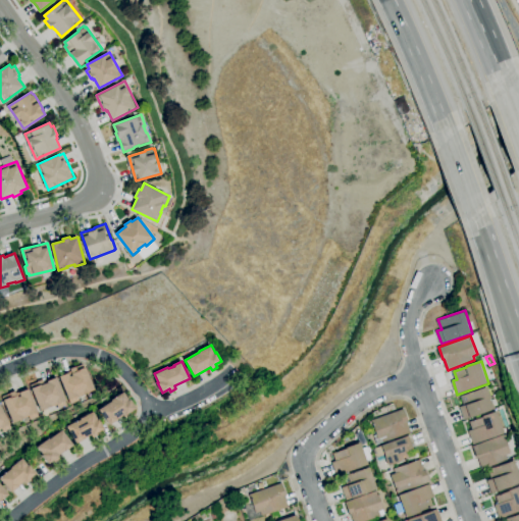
[(71,404),(70,399),(69,400),(60,376),(68,373),(68,372),(72,371),(71,368),(76,366),(84,363),(86,367),(86,366),(95,389),(84,394),(84,395),(79,397),(81,400),(71,404)]
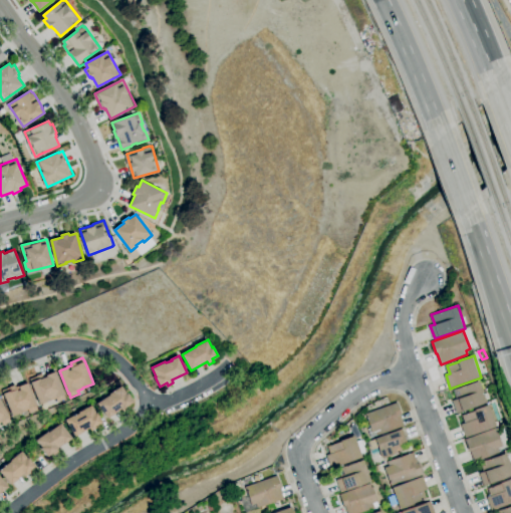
[(41,404),(32,381),(31,378),(38,375),(38,374),(43,372),(44,375),(48,373),(48,374),(56,371),(65,394),(66,399),(59,402),(57,398),(51,401),(51,400),(48,402),(44,404),(44,403),(41,404)]
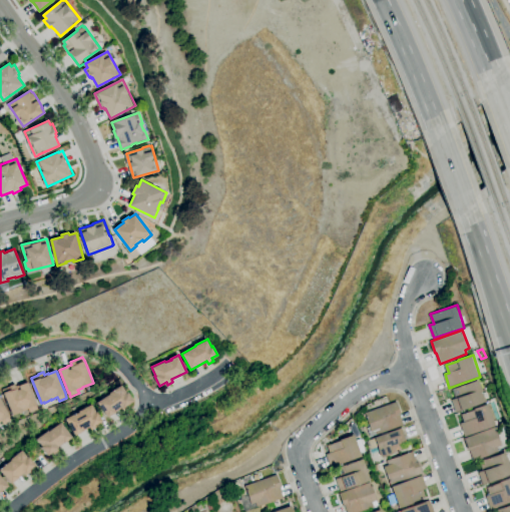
[(457,412),(453,399),(458,398),(455,389),(480,380),(485,393),(489,391),(492,398),(487,399),(488,401),(457,412)]
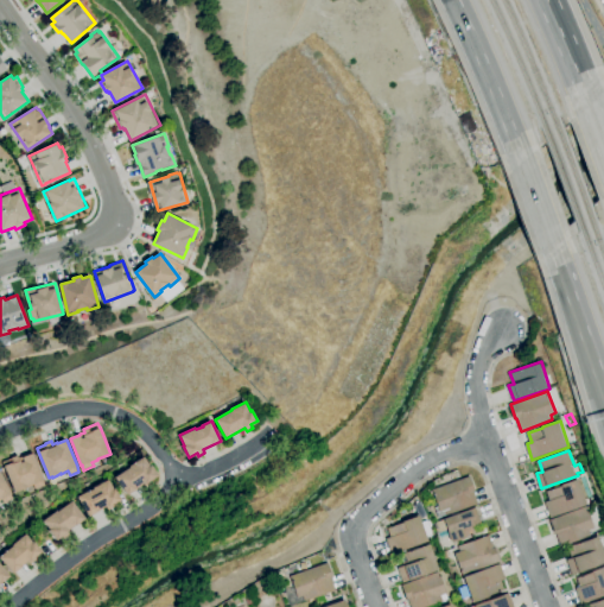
[(16,492),(7,470),(6,472),(4,466),(6,466),(4,461),(13,457),(12,457),(19,454),(20,457),(24,455),(24,456),(33,453),(44,479),(46,485),(37,488),(35,485),(26,488),(26,487),(16,492)]
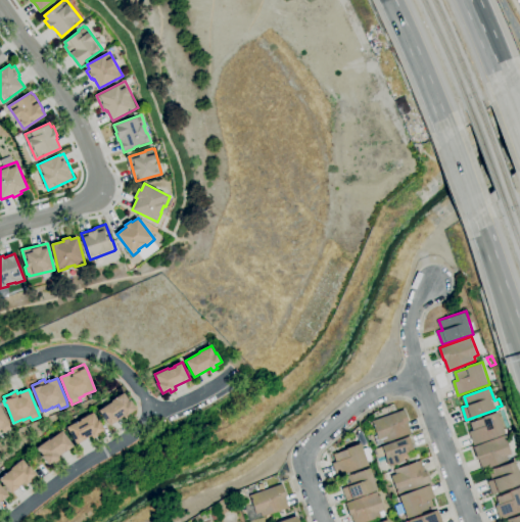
[(110,425),(100,410),(112,401),(112,400),(125,392),(130,399),(131,399),(137,409),(131,412),(133,414),(128,418),(126,415),(126,416),(125,416),(119,420),(110,425)]
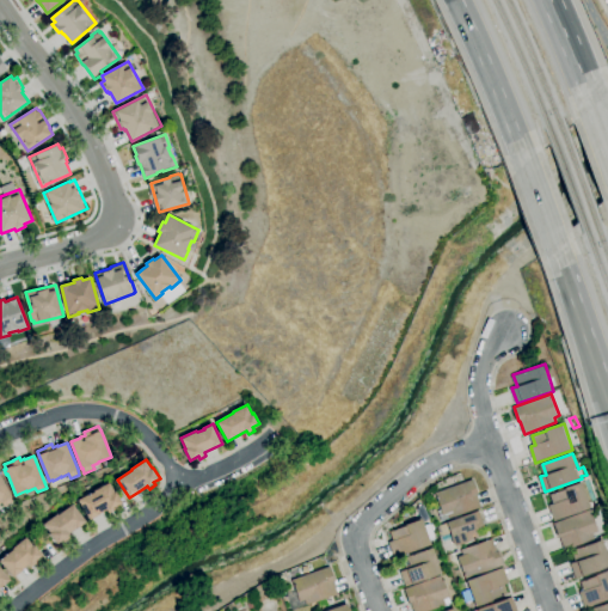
[(0,502),(0,474),(12,495),(11,496),(14,501),(5,506),(2,501),(0,502)]
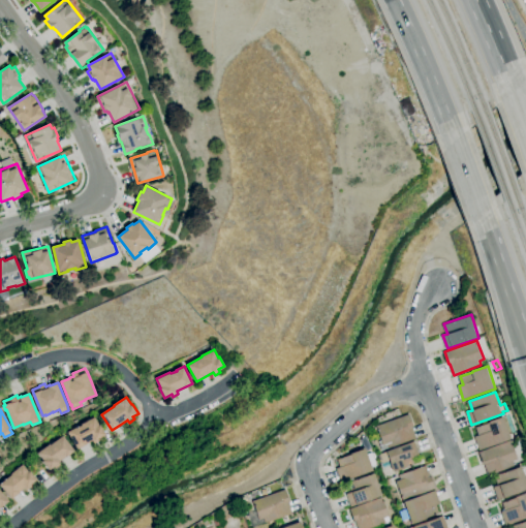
[(384,449),(380,440),(383,439),(378,425),(410,413),(415,427),(413,427),(418,437),(384,449)]
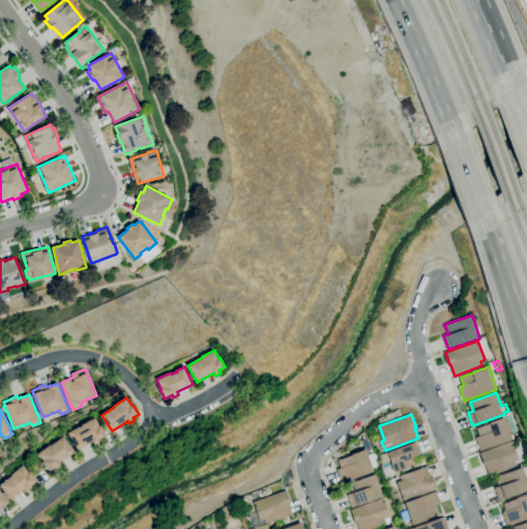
[(481,450),(477,437),(480,435),(478,428),(491,423),(491,421),(506,416),(514,439),(481,450)]
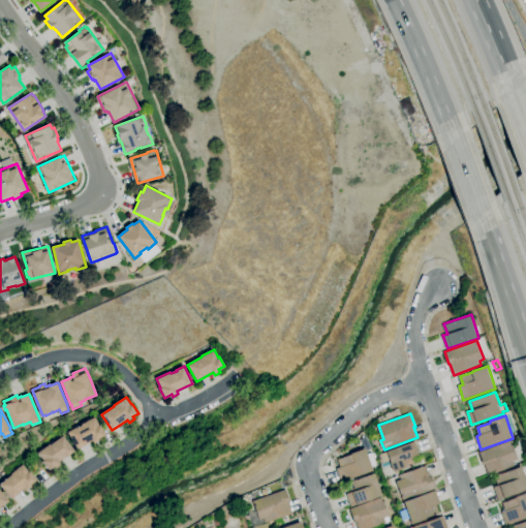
[(79,448),(68,432),(76,427),(78,428),(83,425),(83,424),(95,416),(100,425),(105,434),(100,436),(102,439),(97,442),(95,440),(94,440),(93,439),(87,442),(87,443),(79,448)]
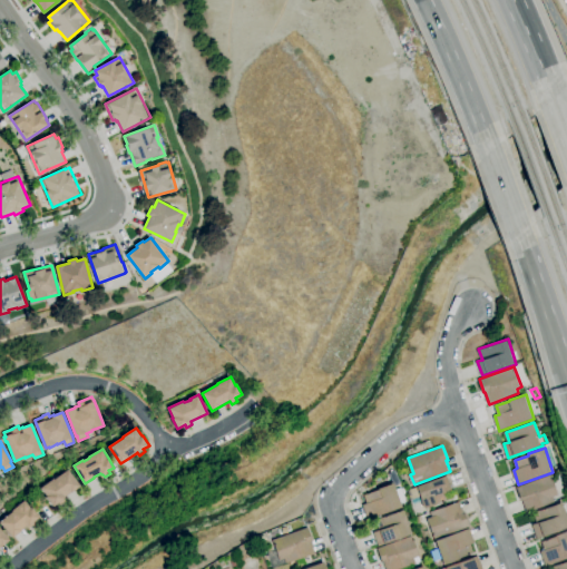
[(54,507),(47,497),(48,496),(41,487),(55,478),(56,479),(69,469),(81,486),(72,492),(71,491),(66,496),(68,500),(62,503),(61,501),(54,507)]
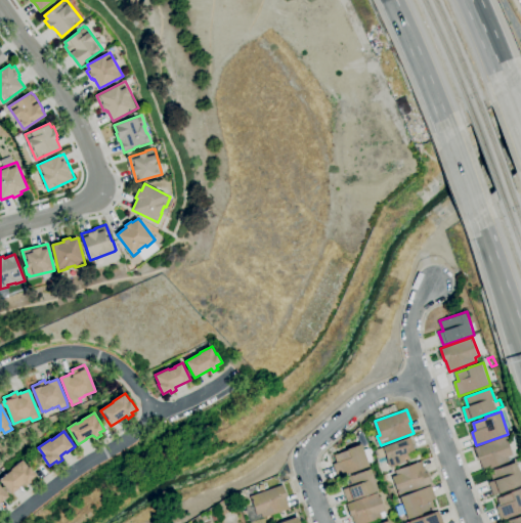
[(485,471),(481,460),(480,460),(476,447),(508,436),(515,454),(510,456),(512,461),(485,471)]
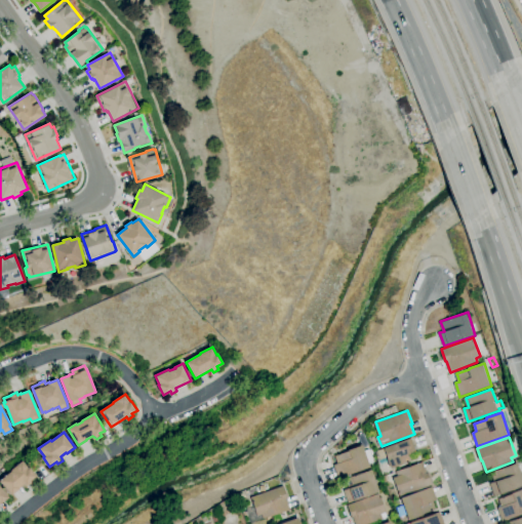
[(392,468),(385,447),(413,438),(417,451),(409,454),(412,460),(392,468)]
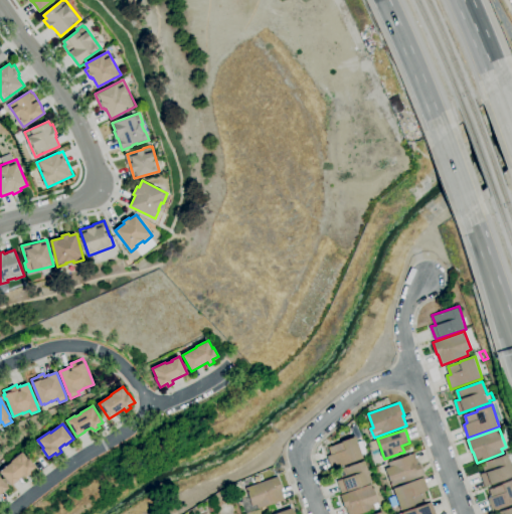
[(333,469),(329,456),(333,454),(330,447),(343,442),(343,441),(357,436),(364,458),(333,469)]
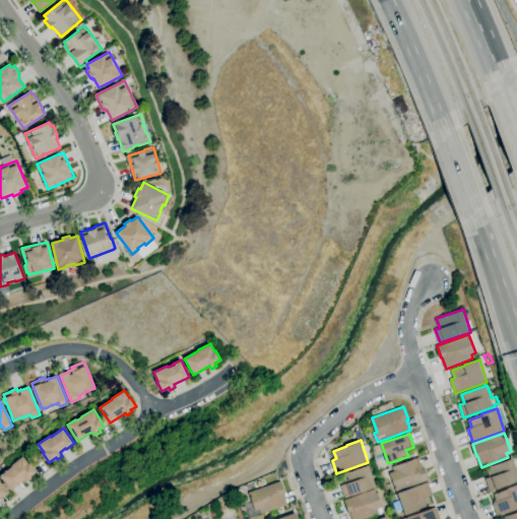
[(12,491),(0,476),(12,465),(23,456),(28,463),(29,462),(37,470),(31,475),(34,477),(28,481),(26,478),(26,479),(25,478),(19,482),(20,483),(12,491)]
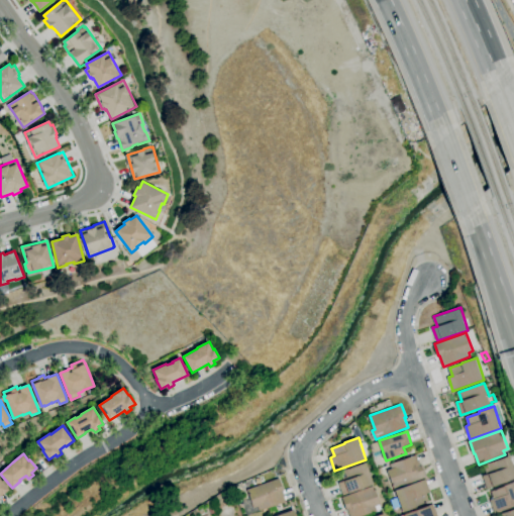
[(395,489),(388,470),(393,468),(392,463),(418,454),(422,466),(422,465),(427,478),(395,489)]
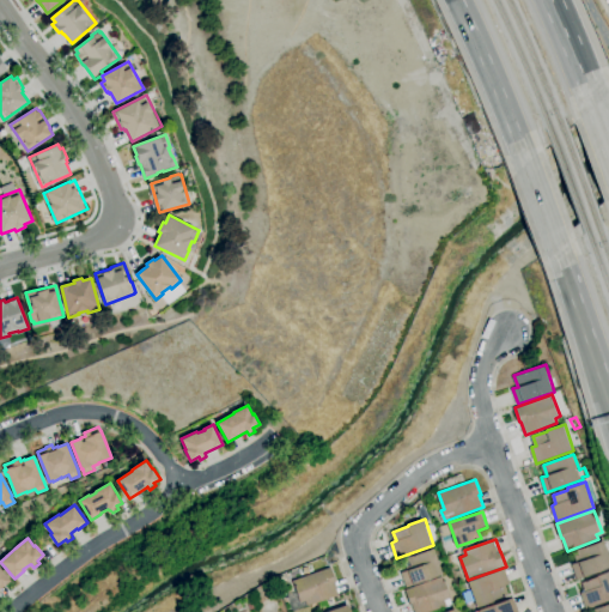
[(608,568),(579,580),(573,564),(579,562),(576,551),(606,540),(608,547),(608,568)]
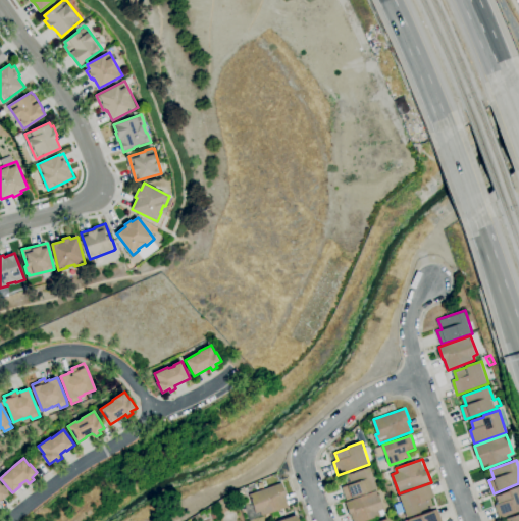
[(348,500),(344,486),(348,484),(345,475),(370,466),(378,488),(348,500)]
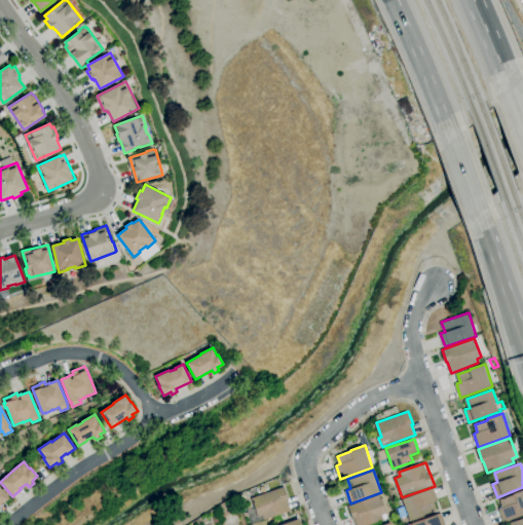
[(0,486),(9,498),(0,505),(0,486)]
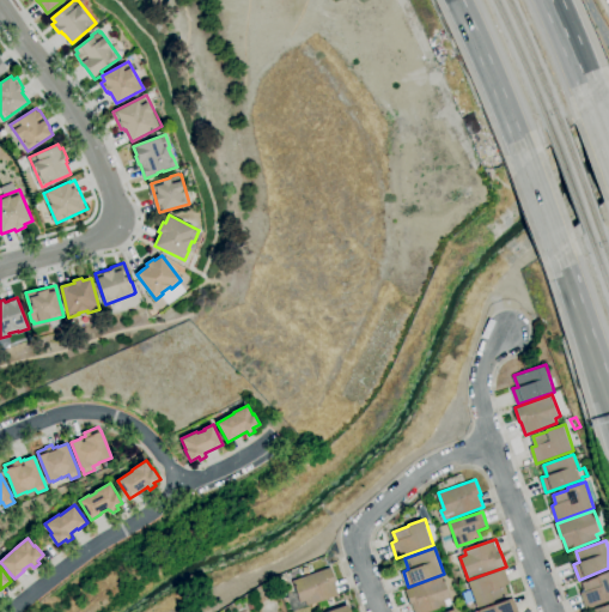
[(310,606),(308,600),(303,601),(294,581),(332,567),(338,582),(336,582),(340,594),(310,606)]
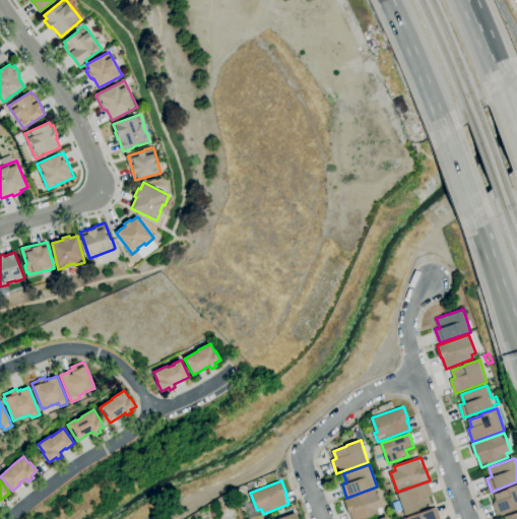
[(405,515),(404,509),(398,511),(395,502),(400,500),(397,493),(430,481),(434,495),(430,496),(433,504),(419,509),(419,510),(405,515)]
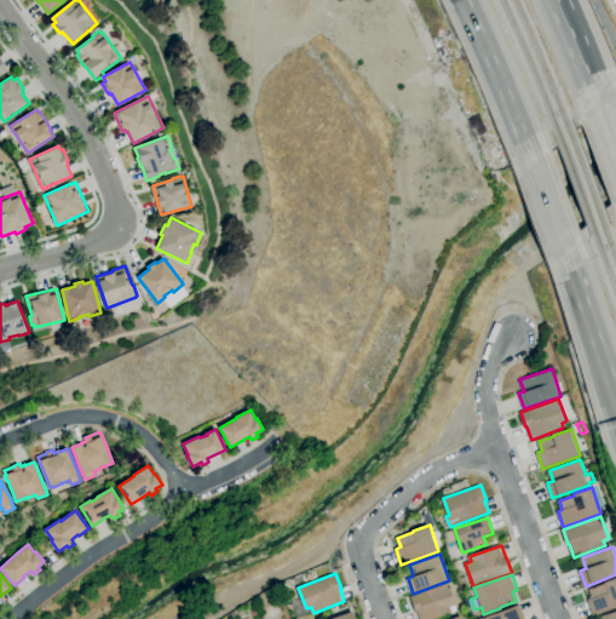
[(615,607),(594,615),(589,600),(593,597),(591,589),(606,583),(605,582),(615,578),(615,607)]
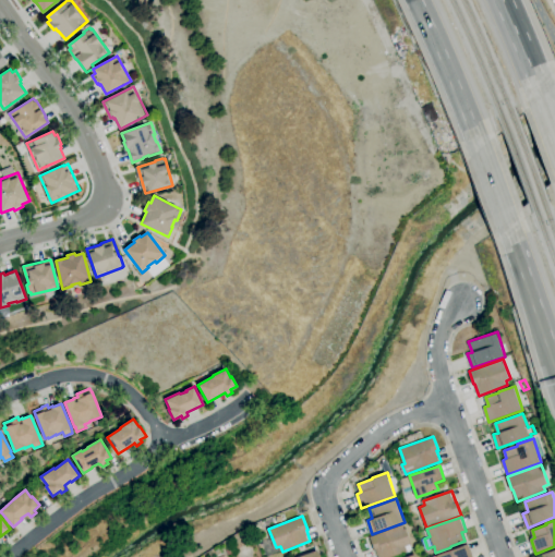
[(389,556),(378,556),(376,548),(375,549),(371,536),(405,524),(412,544),(407,546),(409,551),(389,556)]
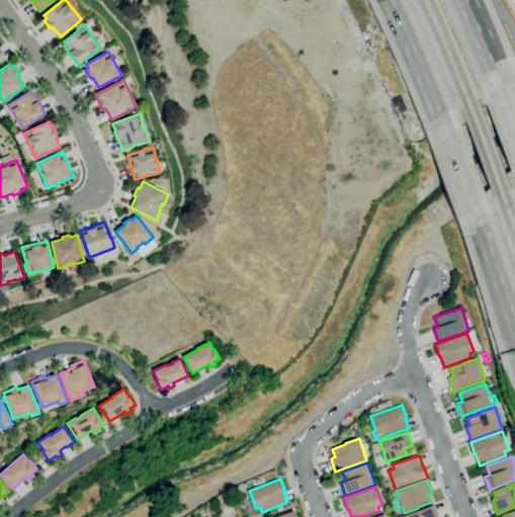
[(400,516),(436,505),(440,516),(400,516)]
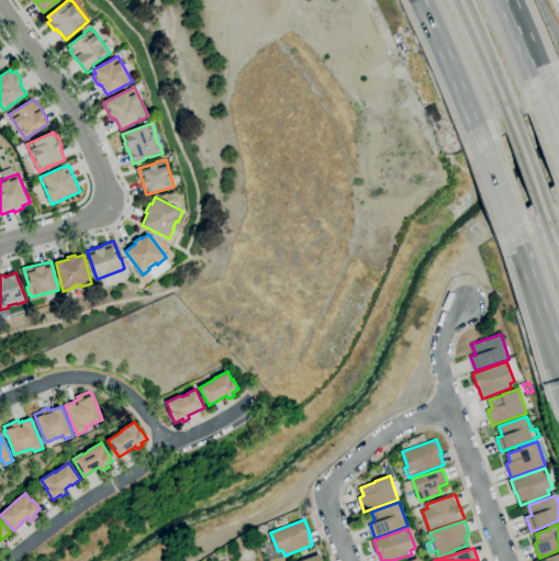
All buildings are outlined.
